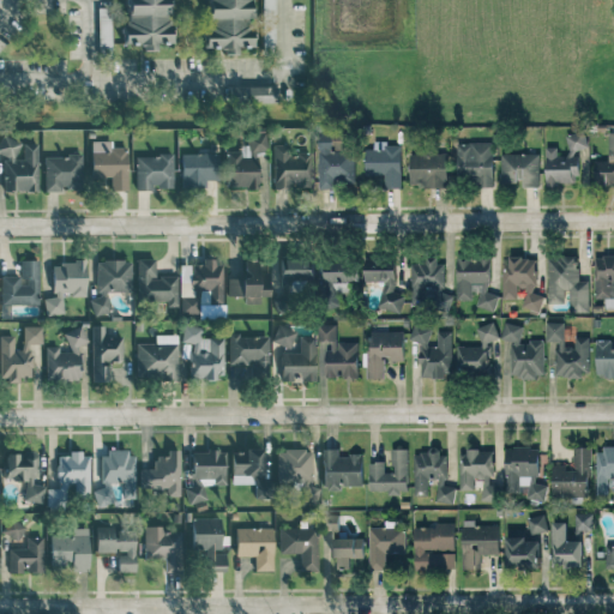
[(167,0),(124,0),(122,43),(143,44),(142,49),(156,50),(156,43),(167,43),(167,0)]
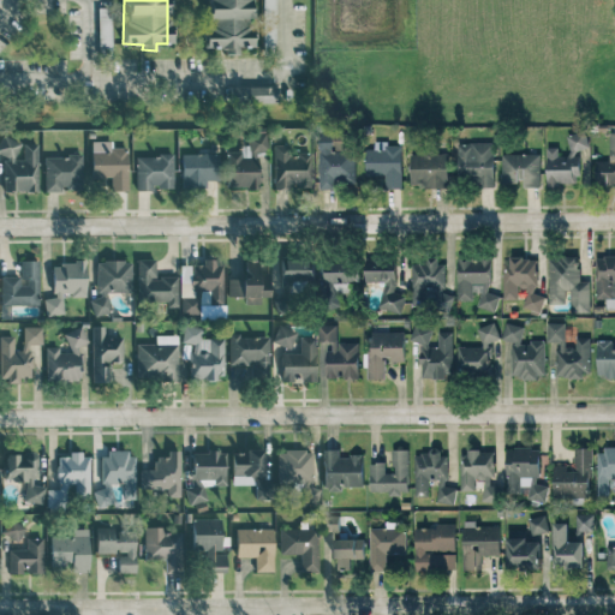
[(250,0),(206,0),(207,27),(203,27),(203,48),(222,47),(222,53),(237,53),(237,47),(252,47),(252,23),(250,23),(250,0)]
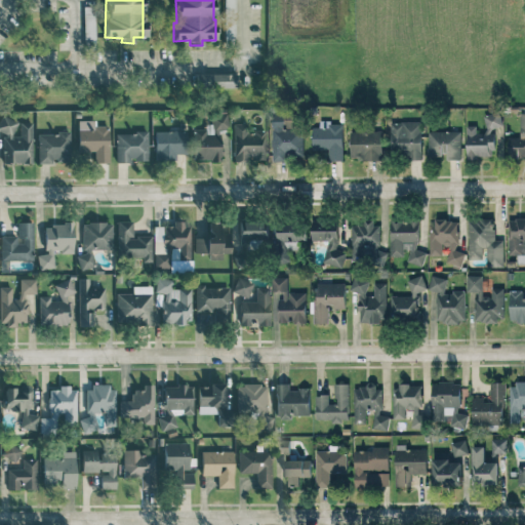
[(94,6),(84,6),(84,42),(94,42),(94,6)]
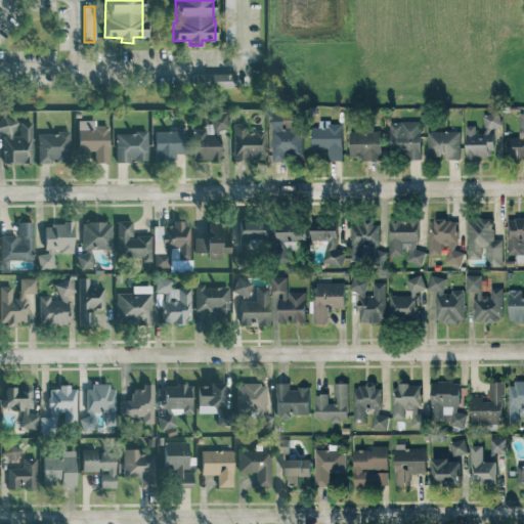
[(237,88),(237,74),(197,73),(197,87),(237,88)]
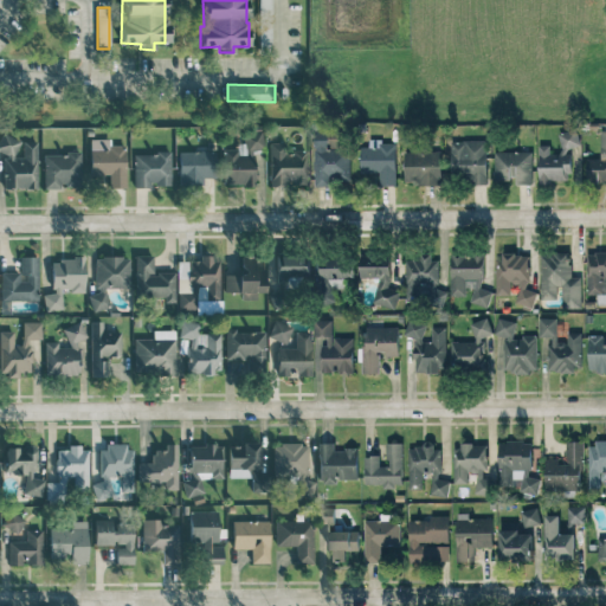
[(605,180),(605,129),(601,130),(601,158),(587,159),(588,181),(605,180)]
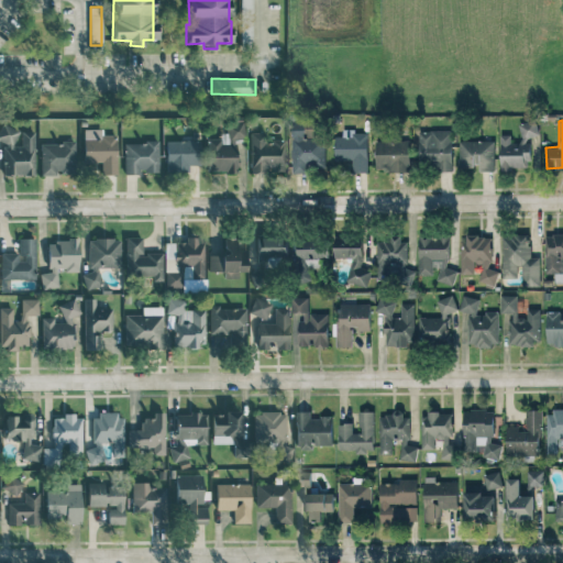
[(501,134),(500,168),(530,169),(531,145),(539,145),(540,122),(520,121),(520,142),(511,142),(511,134),(501,134)]
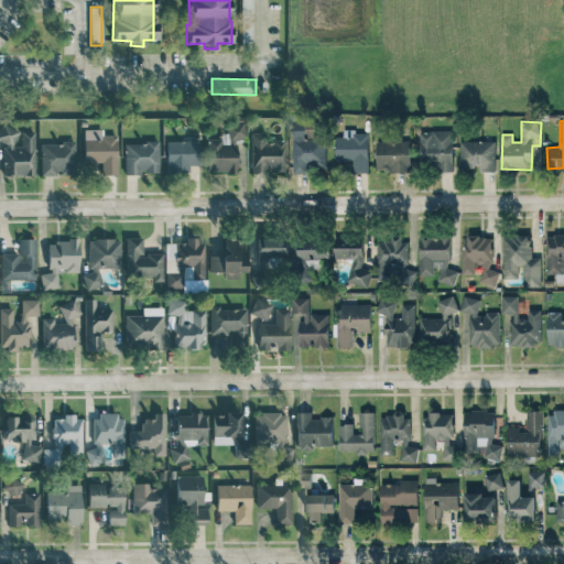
[(208,137),(207,171),(237,172),(238,139),(245,139),(246,123),(227,122),(226,137),(208,137)]
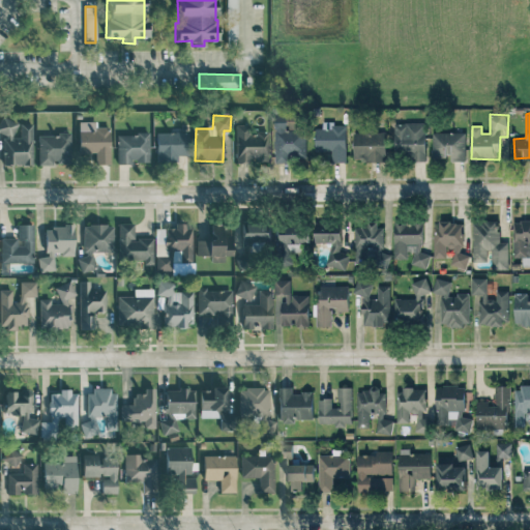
[(304,115),(273,116),(275,162),(291,162),(291,157),(305,156),(304,115)]
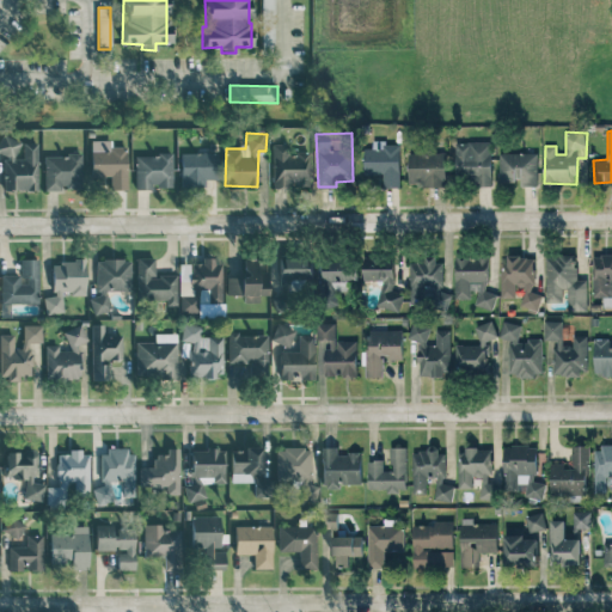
[(37,190),(38,142),(22,142),(22,136),(2,135),(1,189),(37,190)]
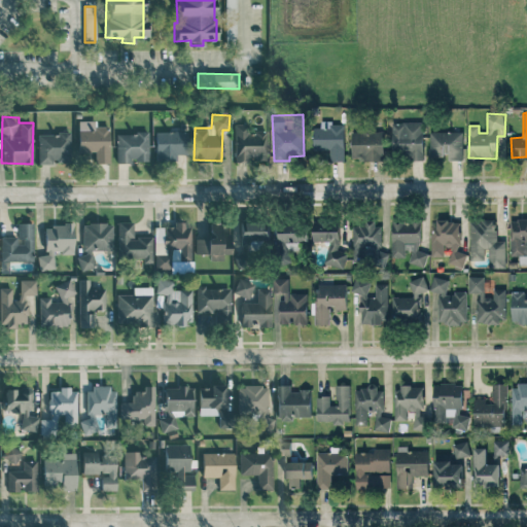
[(109,126),(96,126),(96,120),(78,119),(78,152),(95,152),(95,163),(109,163),(109,126)]
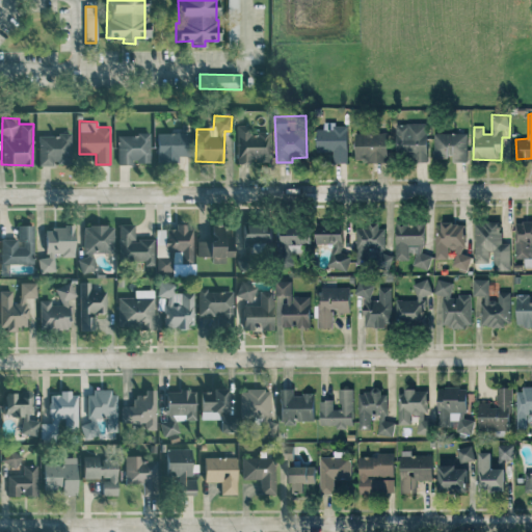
[(395,124),(396,159),(429,158),(428,123),(395,124)]
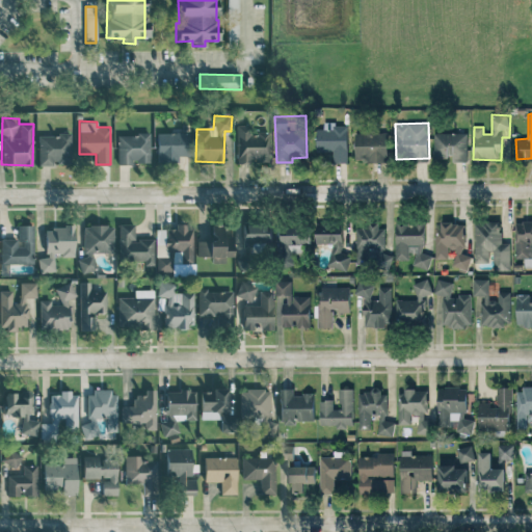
[(347,162),(348,124),(319,124),(318,151),(334,152),(334,162),(347,162)]
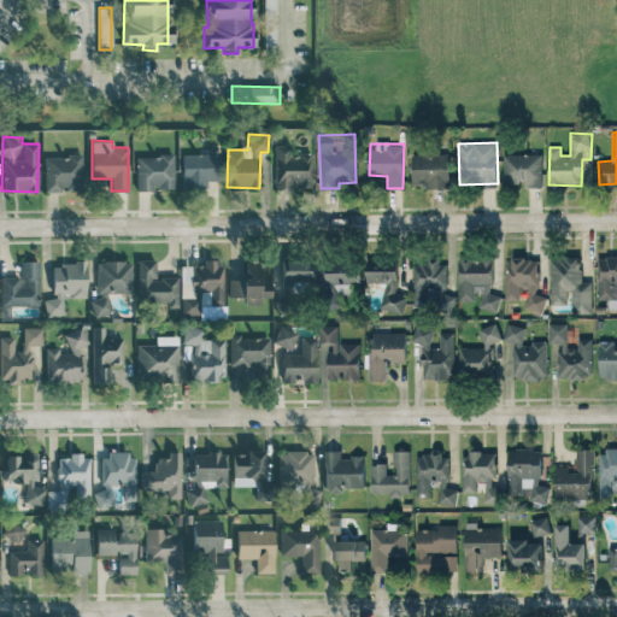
[(291,145),(275,145),(275,189),(291,189),(291,187),(313,187),(313,153),(291,153),(291,145)]
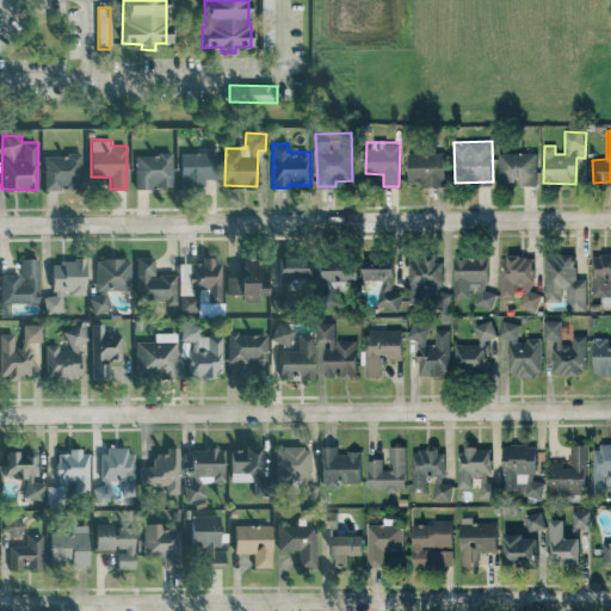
[(216,152),(180,153),(181,189),(209,187),(209,178),(217,178),(216,152)]
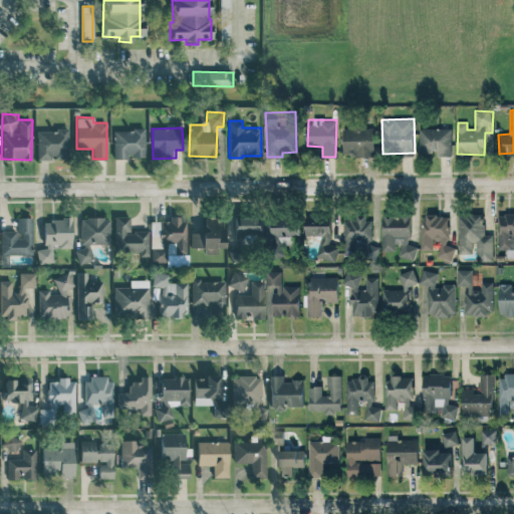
[(374,127),(343,127),(343,156),(375,156),(374,127)]
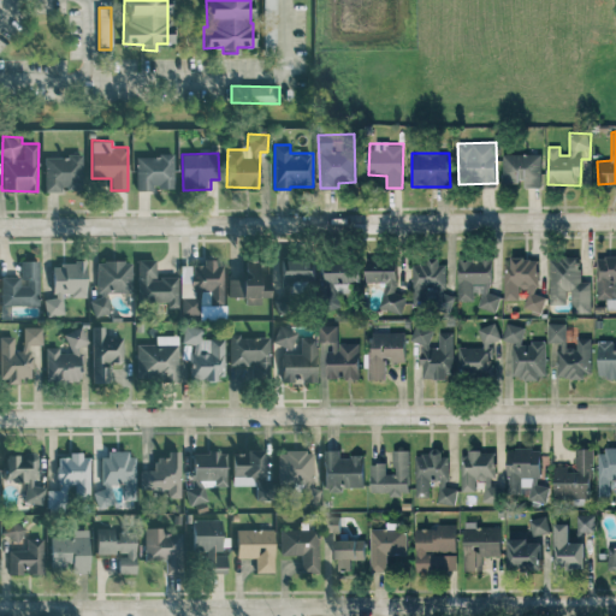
[(542,185),(542,154),(503,153),(503,184),(542,185)]
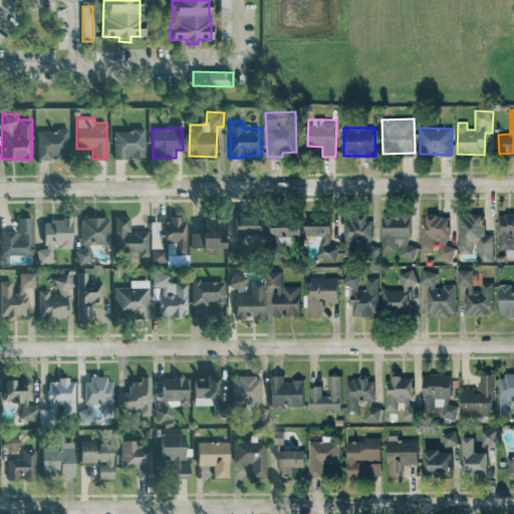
[(68,130),(36,130),(37,160),(51,160),(51,158),(68,158),(68,130)]
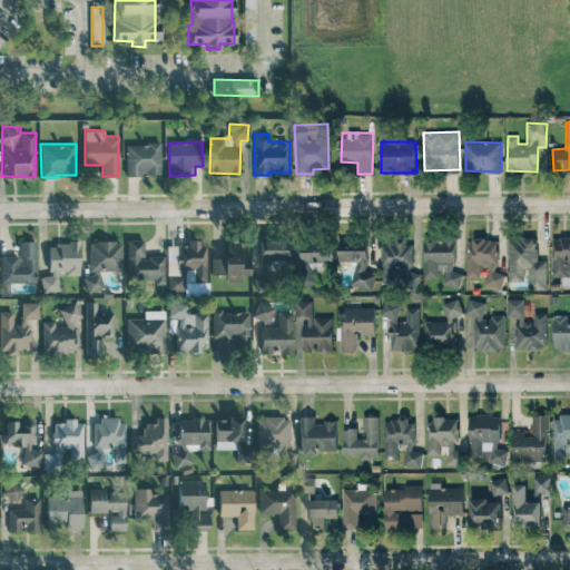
[(126,144),(126,175),(160,175),(160,144),(126,144)]
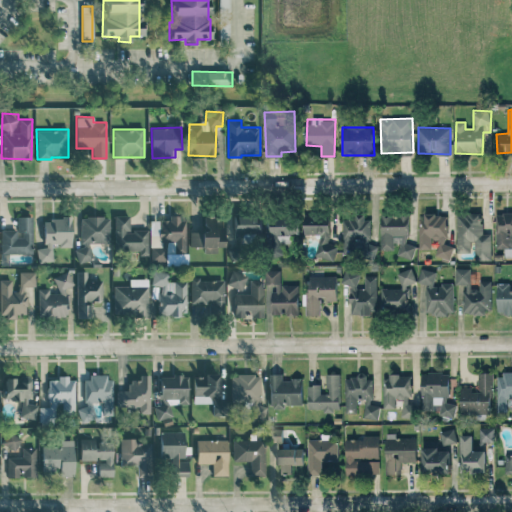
[(496,249),(505,249),(505,259),(511,258),(511,212),(496,213),(496,249)]
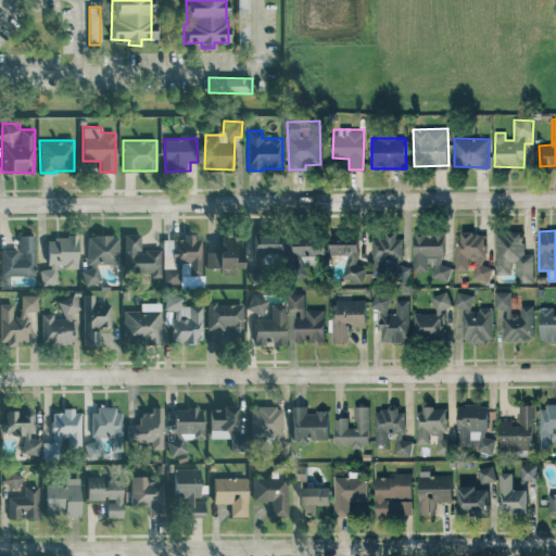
[(495,274),(512,274),(512,263),(517,263),(517,282),(534,282),(533,253),(523,253),(523,231),(495,231),(495,274)]
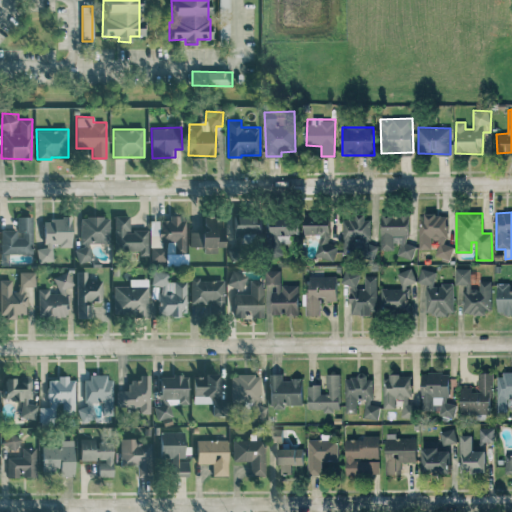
[(381,214),(381,250),(397,250),(397,257),(414,257),(414,244),(408,244),(408,214),(381,214)]
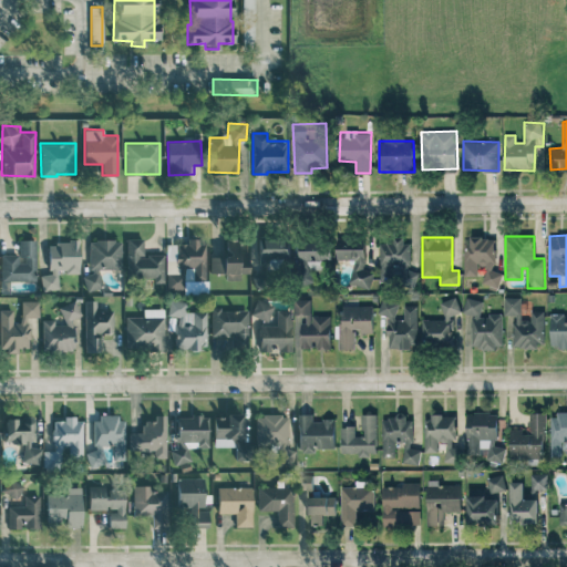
[(495,237),(465,237),(465,276),(477,276),(478,266),(485,266),(484,285),(501,286),(501,272),(495,271),(495,237)]
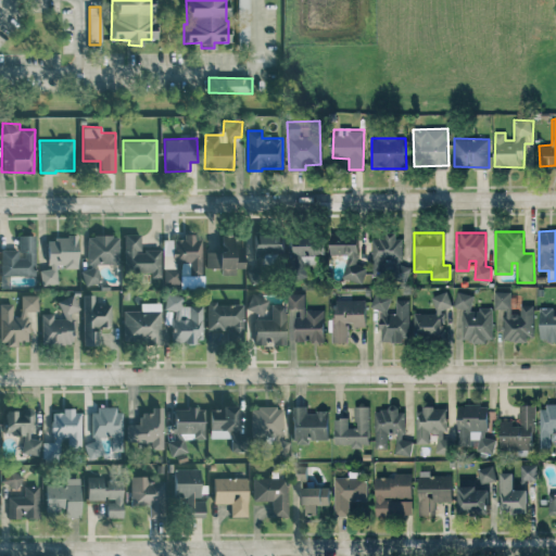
[(161,249),(141,249),(140,234),(124,234),(124,273),(151,272),(151,276),(161,276),(161,249)]
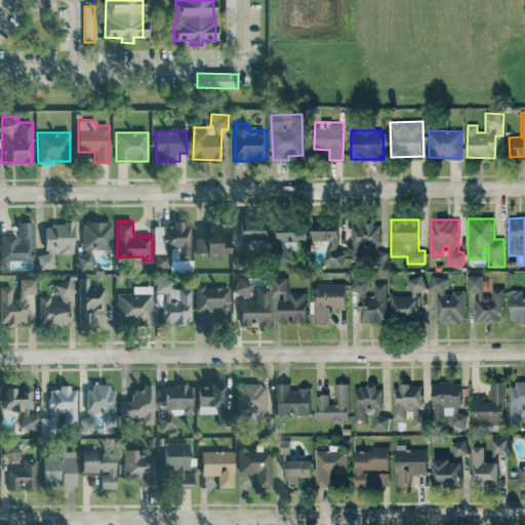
[(33,259),(33,221),(17,221),(17,235),(1,235),(1,259),(33,259)]
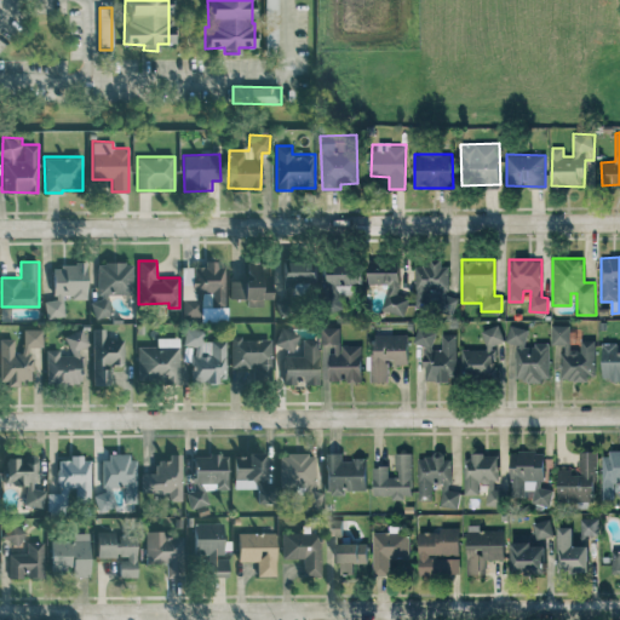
[(132,293),(132,262),(97,263),(98,300),(91,300),(92,316),(110,316),(110,294),(132,293)]
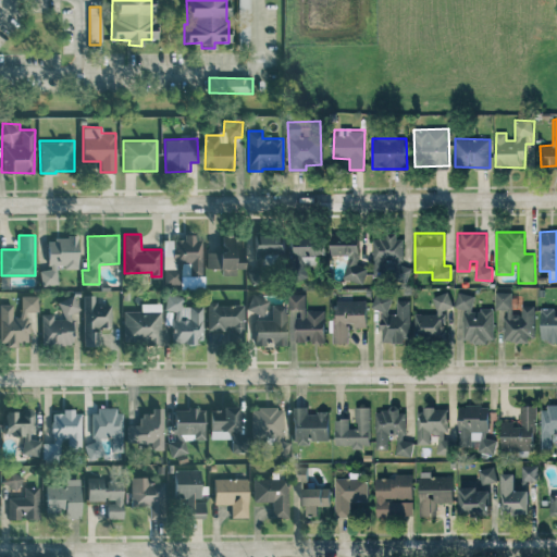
[(244,269),(244,235),(223,236),(223,251),(206,251),(207,271),(235,270),(235,269),(244,269)]
